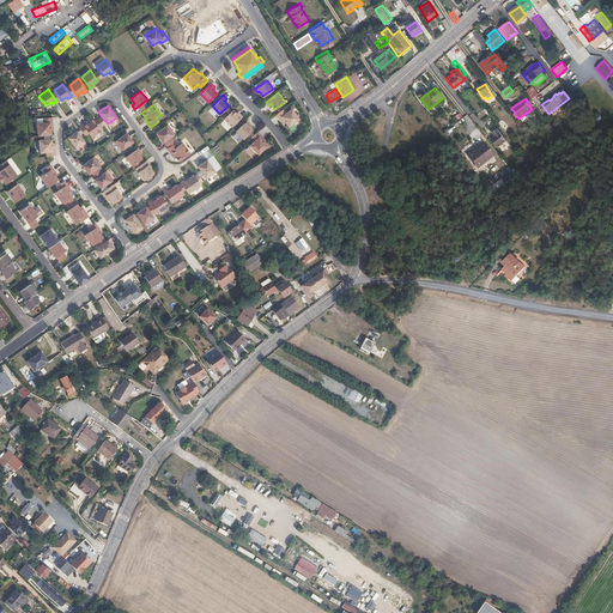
[(284,108),(277,113),(281,120),(284,119),(285,122),(289,126),(298,119),(291,108),(286,111),(284,108)]
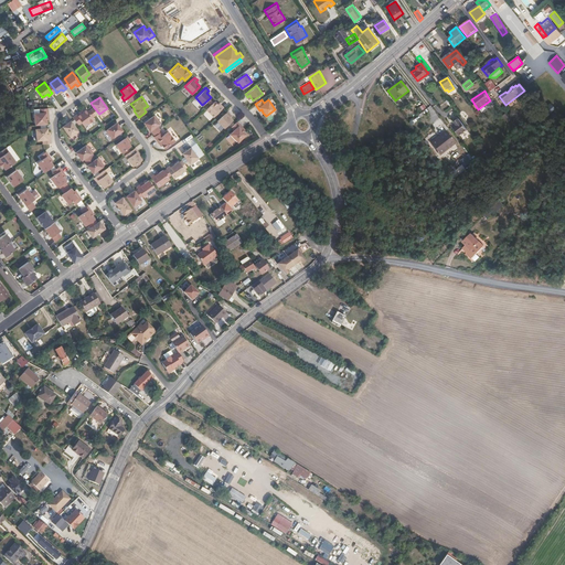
[(214,100),(206,108),(214,116),(224,107),(221,104),(219,105),(217,104),(214,100)]
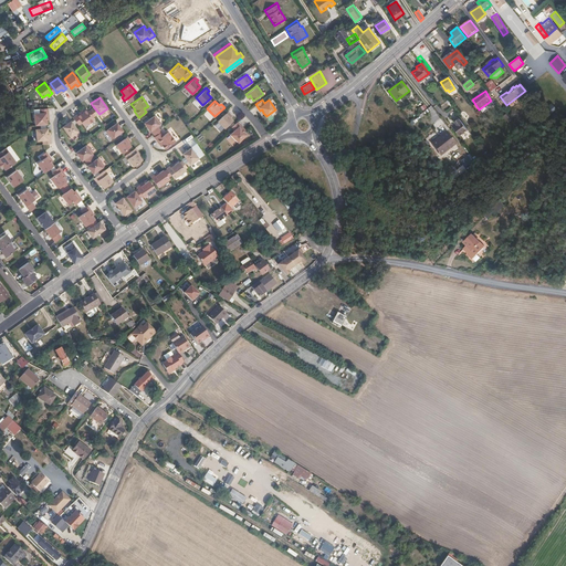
[(40,112),(34,113),(42,124),(45,123),(46,123),(46,116),(49,115),(48,107),(39,108),(40,112)]
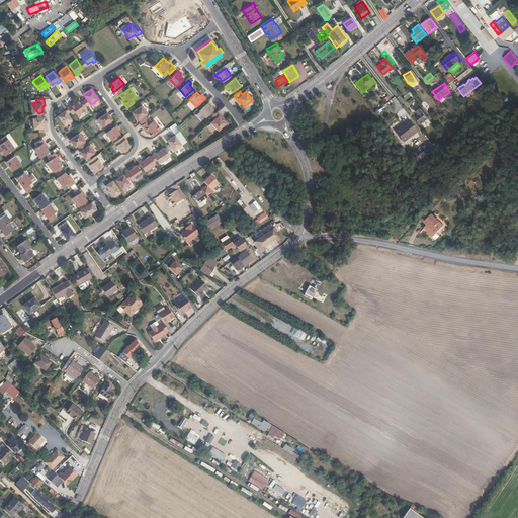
[(86,109),(84,106),(80,101),(79,99),(74,103),(73,102),(67,106),(68,108),(71,112),(72,113),(75,111),(78,115),(86,109)]
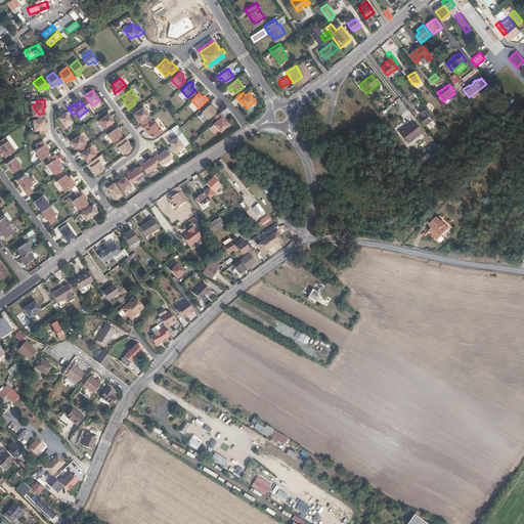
[(211,102),(202,112),(209,119),(216,111),(214,108),(213,107),(214,105),(211,102)]
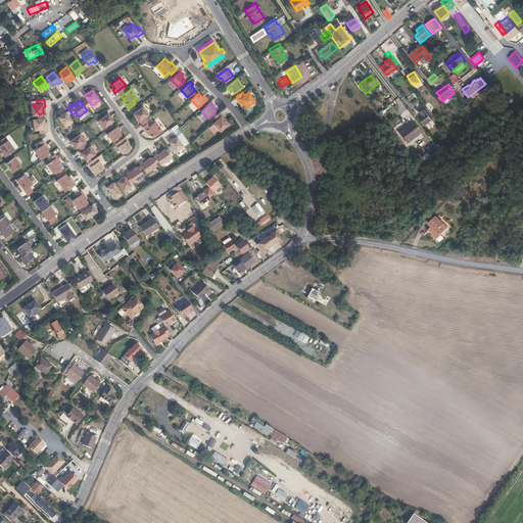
[(425,105),(433,116),(441,110),(438,106),(434,109),(429,102),(425,105)]
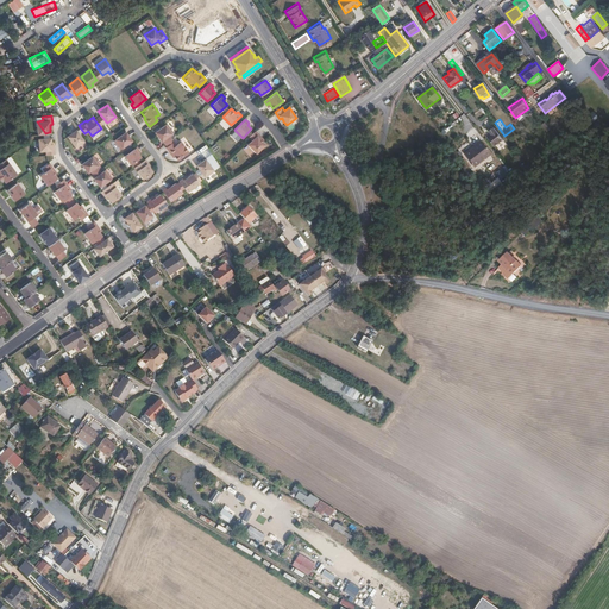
[(162,140),(169,136),(173,132),(167,124),(159,129),(155,132),(161,142),(162,140)]
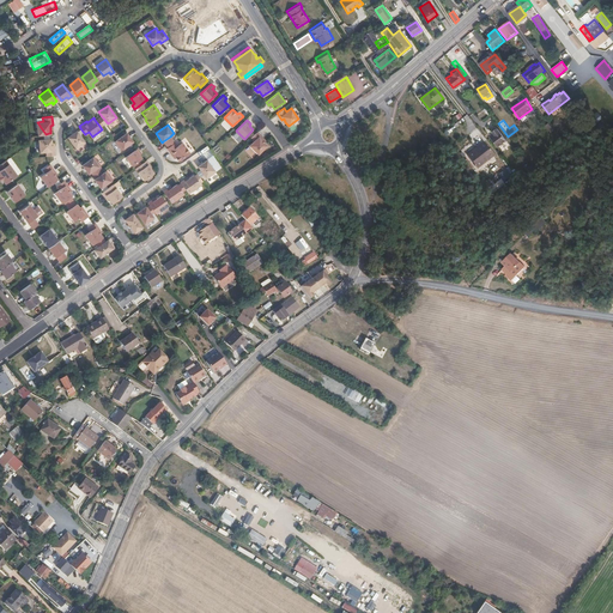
[(85,141),(80,135),(78,131),(77,129),(67,137),(77,149),(85,141)]
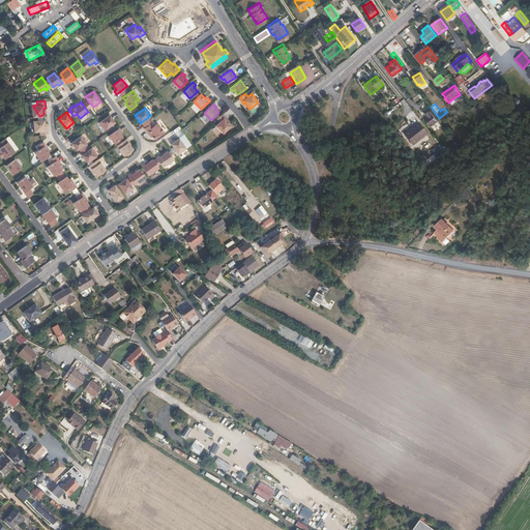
[(431,128),(438,123),(430,112),(425,115),(428,117),(424,119),(431,128)]
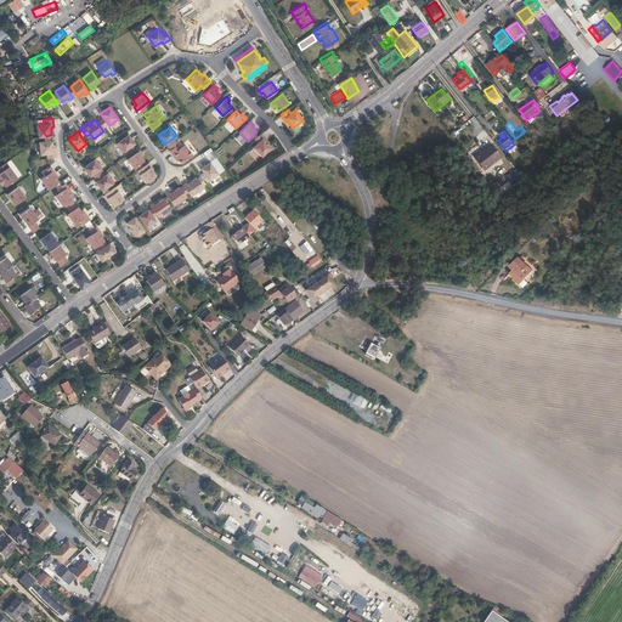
[(267,139),(261,133),(254,139),(258,142),(253,147),(261,156),(271,147),(267,143),(265,141),(267,139)]
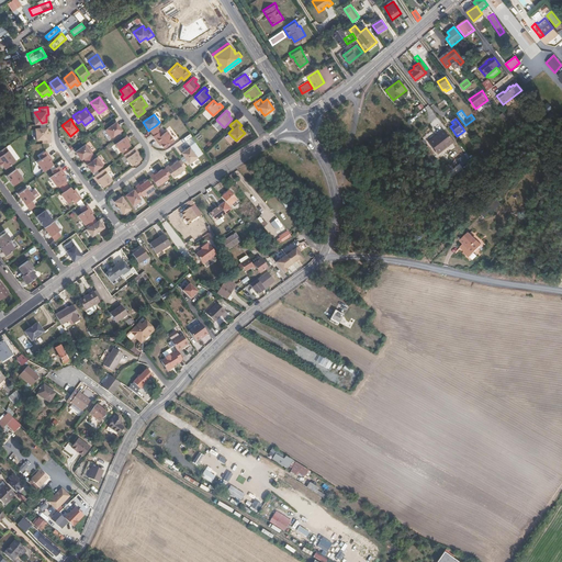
[(113,136),(116,133),(122,130),(116,121),(105,128),(111,137),(113,136)]
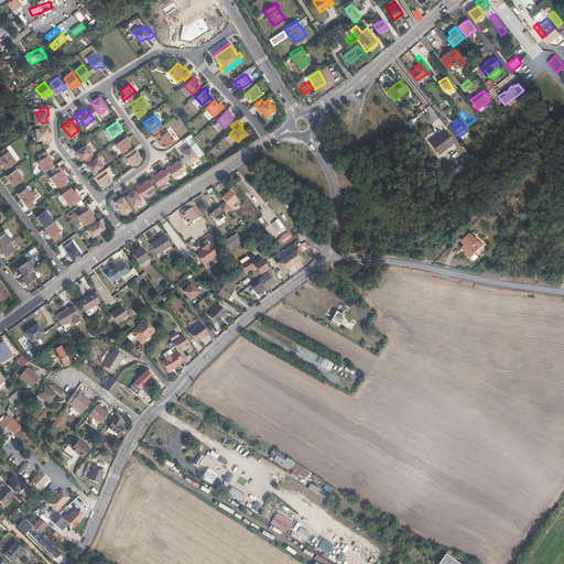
[(42,139),(42,143),(51,142),(50,134),(50,133),(47,134),(47,131),(44,127),(41,127),(35,128),(36,140),(42,139)]
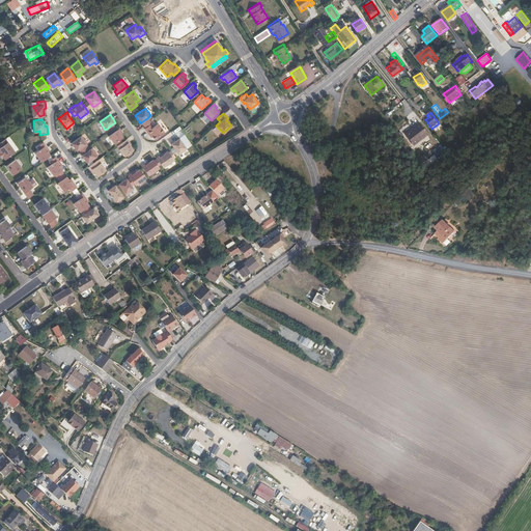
[(151,123),(145,128),(144,129),(148,134),(149,133),(155,139),(164,132),(158,123),(154,126),(151,123)]
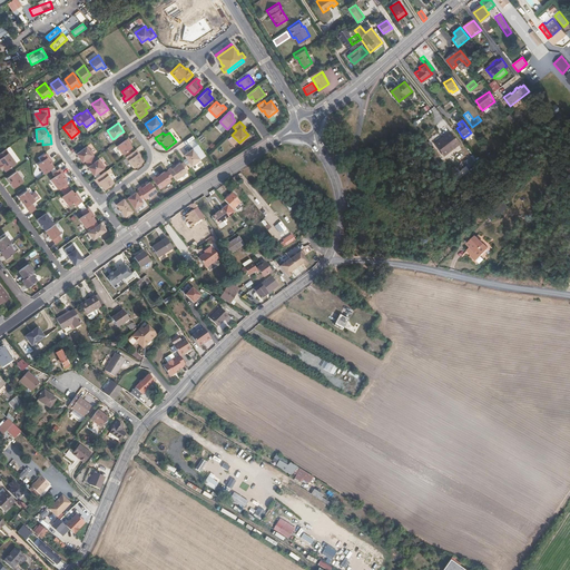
[(128,137),(123,141),(118,145),(117,146),(123,154),(124,153),(130,148),(133,147),(128,143),(130,140),(128,137)]
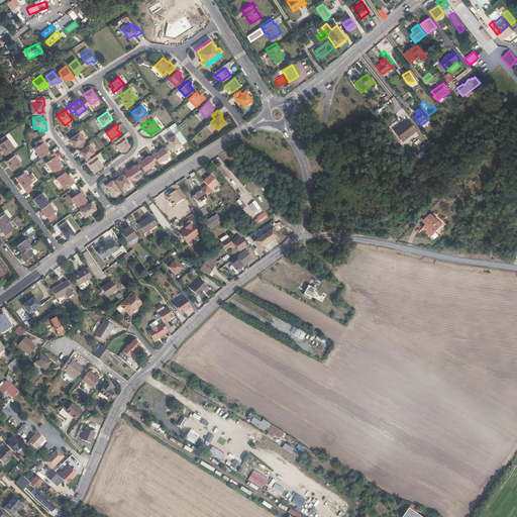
[(77,144),(83,140),(85,139),(80,131),(69,138),(75,146),(77,144)]
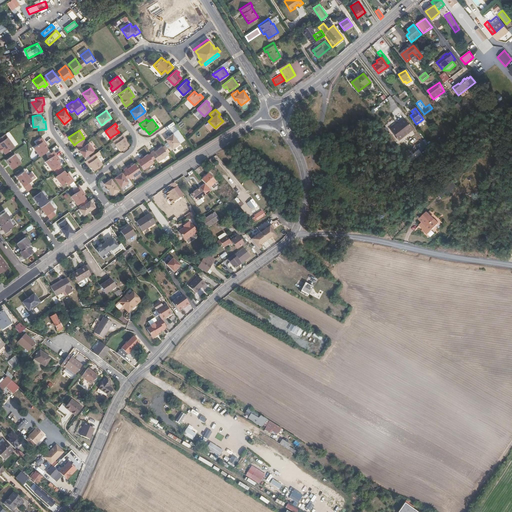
[(401,146),(414,136),(410,130),(403,135),(402,135),(396,140),(401,146)]
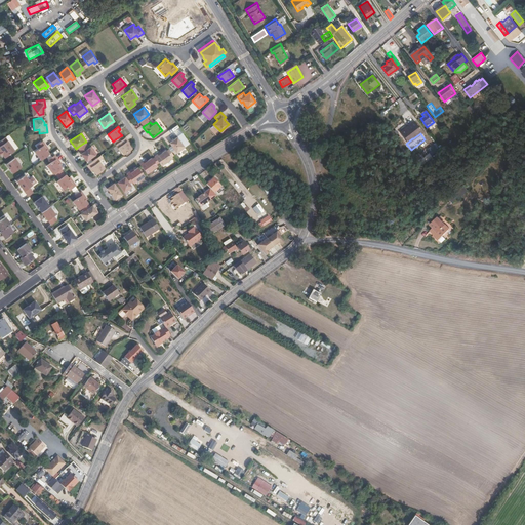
[(128,139),(125,136),(122,139),(116,144),(123,155),(132,149),(126,140),(128,139)]
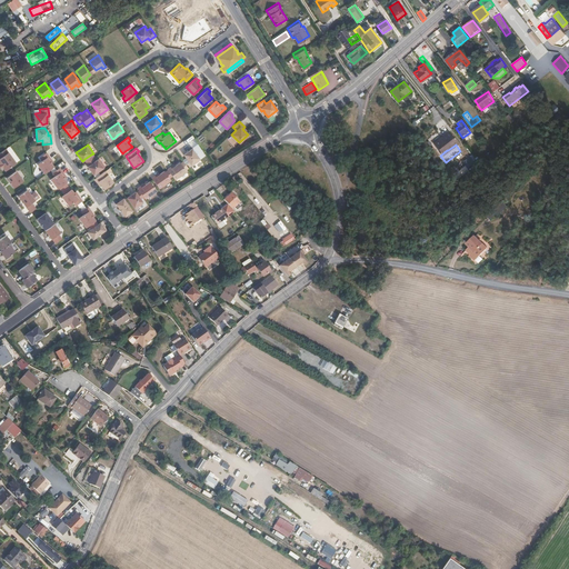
[(186,158),(189,162),(191,166),(200,160),(192,149),(183,155),(186,158)]
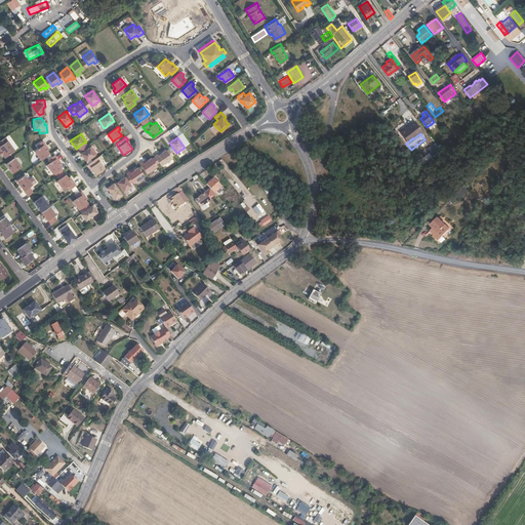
[(15,152),(7,140),(0,146),(0,154),(3,160),(15,152)]
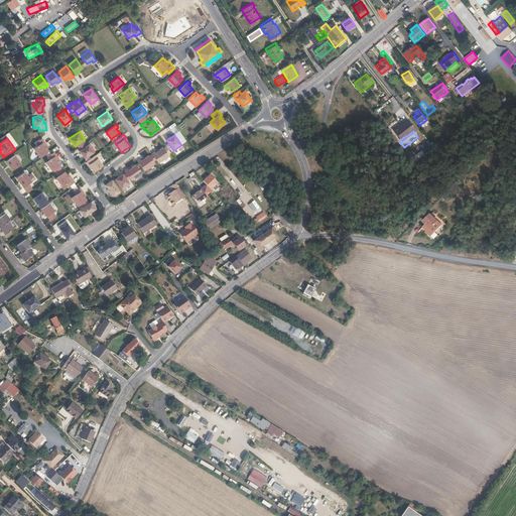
[(37,146),(34,148),(40,157),(45,153),(48,151),(44,145),(46,144),(41,138),(35,143),(37,146)]
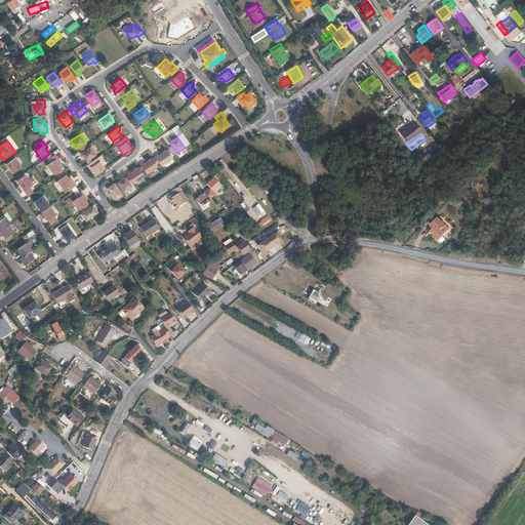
[(413,158),(425,166),(435,153),(423,145),(413,158)]
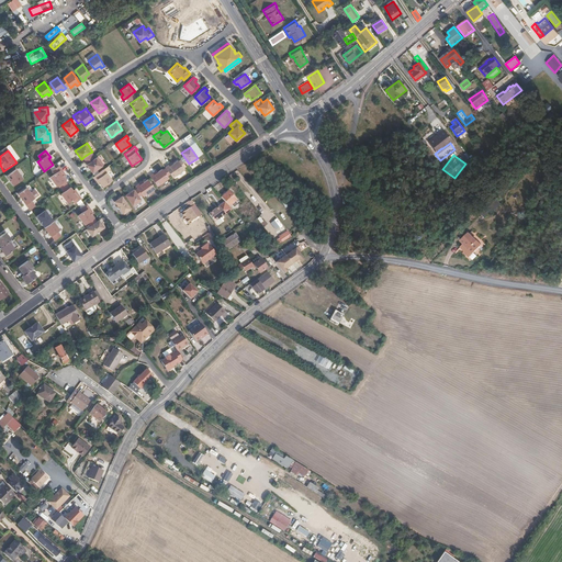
[(97,156),(93,159),(88,164),(86,165),(92,172),(97,169),(103,165),(97,156)]
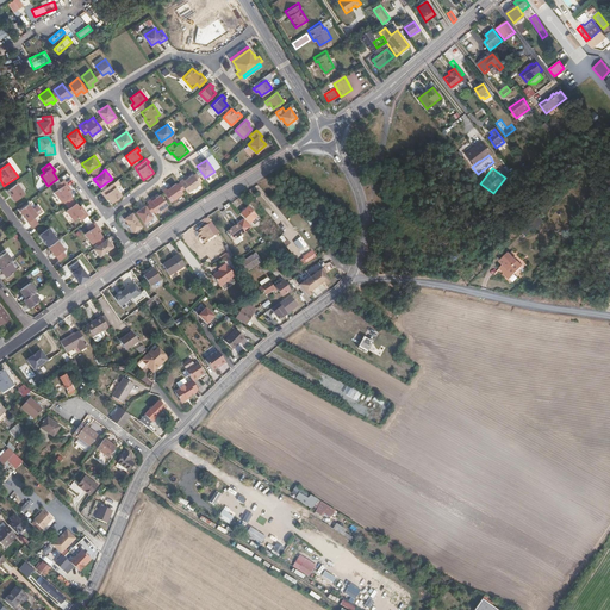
[(185,188),(187,193),(199,184),(195,179),(192,174),(184,180),(182,179),(179,181),(180,182),(185,188)]
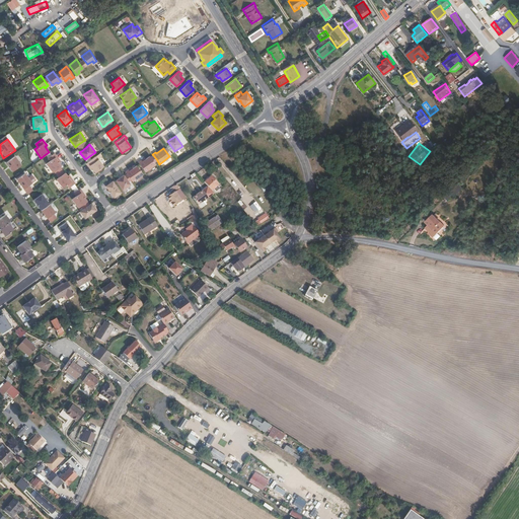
[(54,153),(51,155),(48,157),(50,160),(46,163),(52,172),(54,171),(59,166),(61,165),(57,160),(58,158),(54,153)]
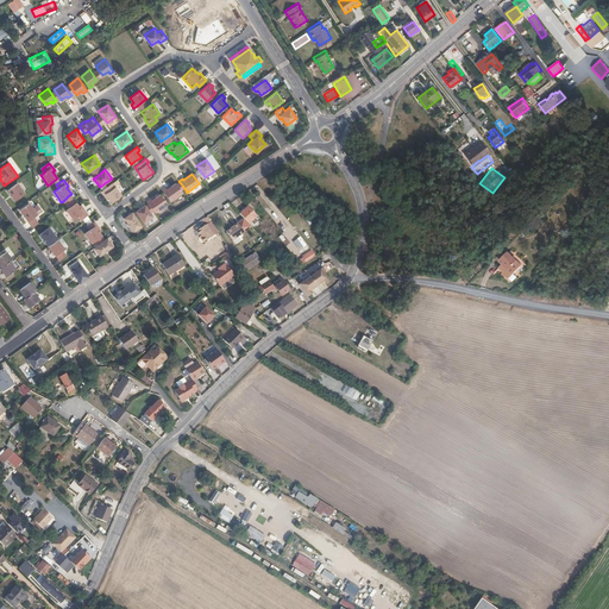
[(121,195),(113,182),(107,187),(105,188),(102,190),(101,190),(104,194),(105,194),(112,202),(121,195)]
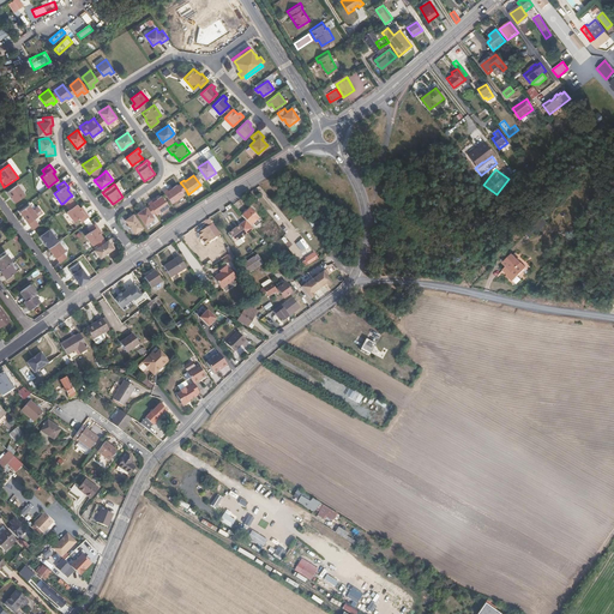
[(26,196),(18,185),(6,193),(13,204),(26,196)]
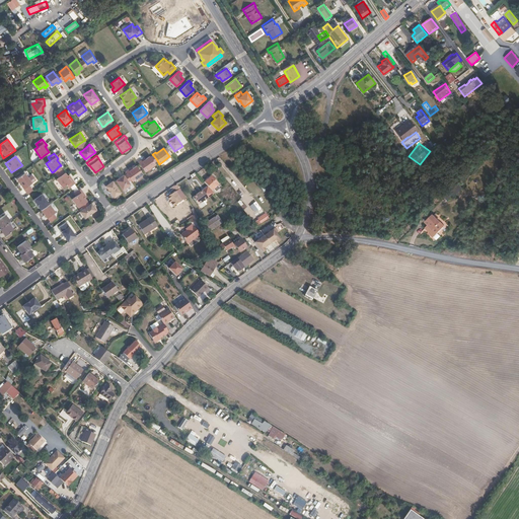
[(142,167),(145,172),(155,164),(154,162),(150,157),(149,156),(142,161),(141,160),(138,162),(139,163),(142,167)]
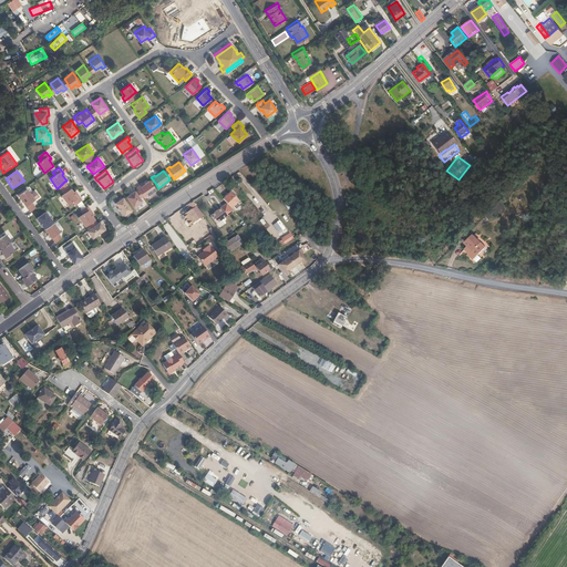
[(143,196),(144,198),(156,189),(153,185),(150,181),(141,186),(140,185),(136,187),(138,189),(143,196)]
